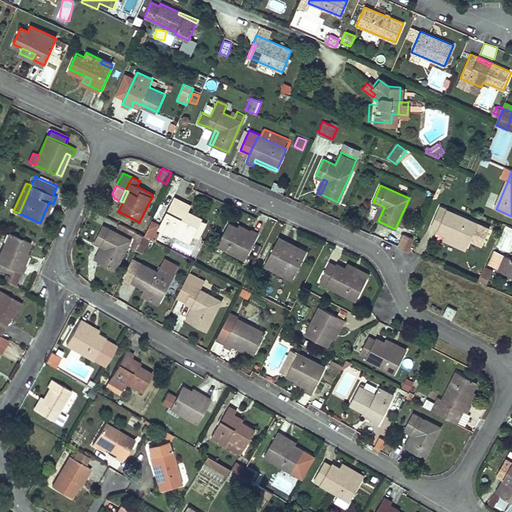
[(174,198),(159,228),(173,236),(176,229),(192,237),(201,219),(187,213),(191,206),(174,198)]
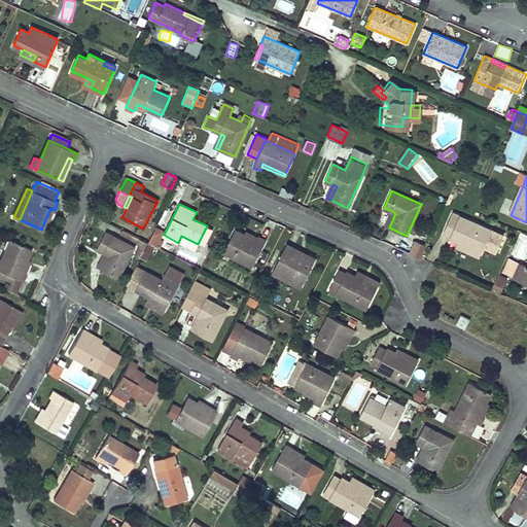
[(50,208),(45,219),(49,221),(55,210),(50,208)]
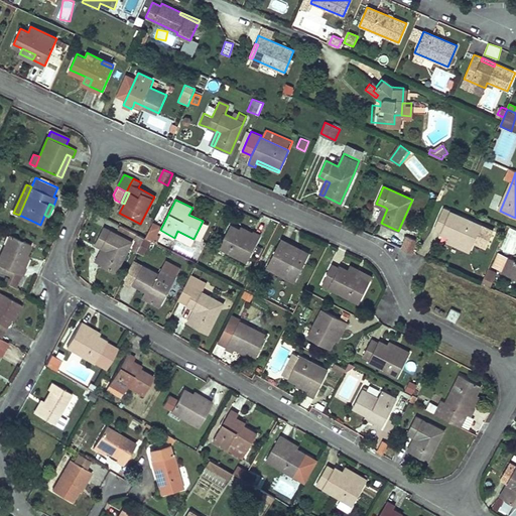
[(384,207),(377,222),(381,223),(387,209),(384,207)]
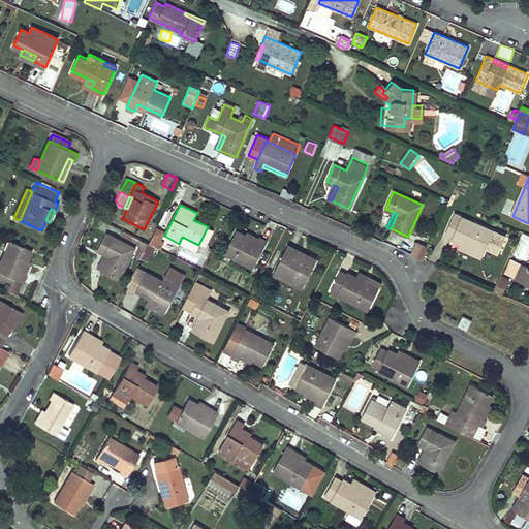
[(453,239),(462,243),(484,252),(494,230),(455,214),(445,234),(453,238),(453,239)]
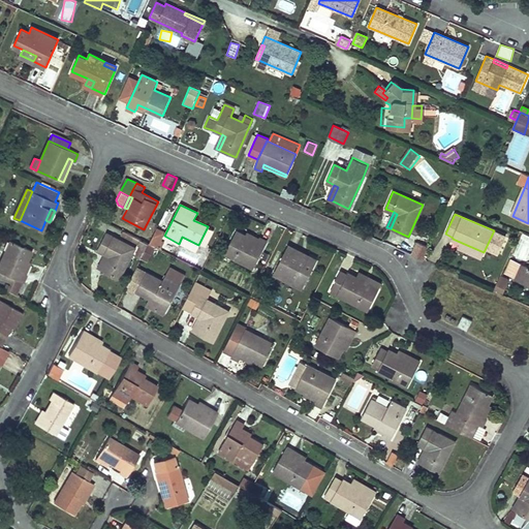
[(157,227),(149,243),(159,248),(162,241),(160,240),(164,230),(157,227)]
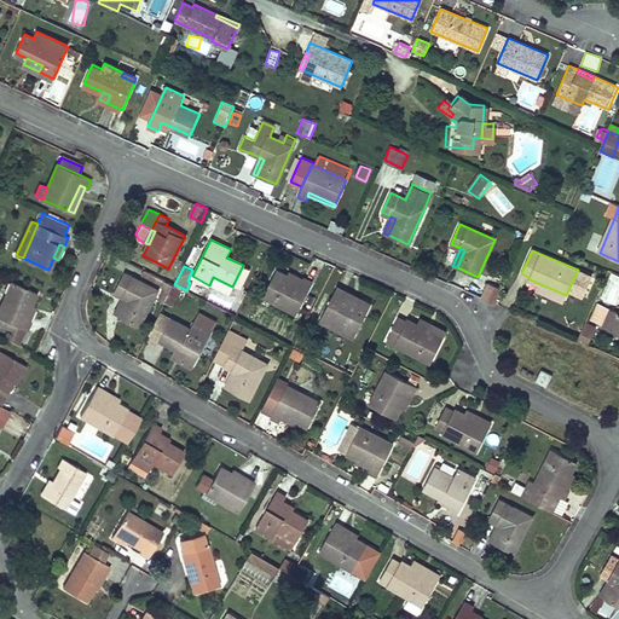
[(155,281),(157,276),(146,270),(144,275),(155,281)]
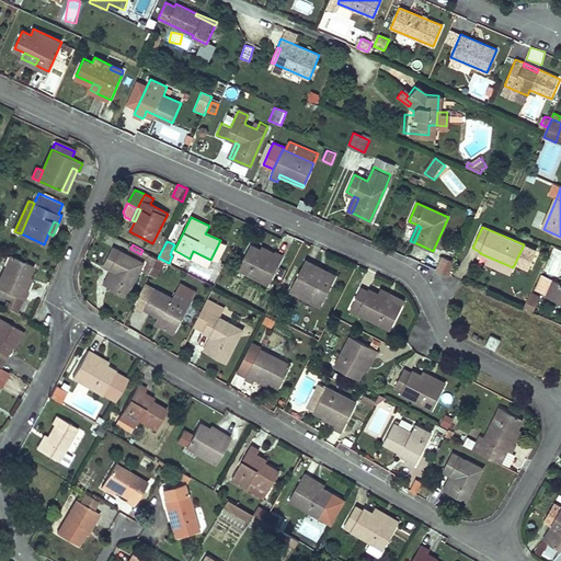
[(273,256),(260,250),(250,245),(239,268),(268,284),(283,256),(275,252),(274,253),(273,256)]
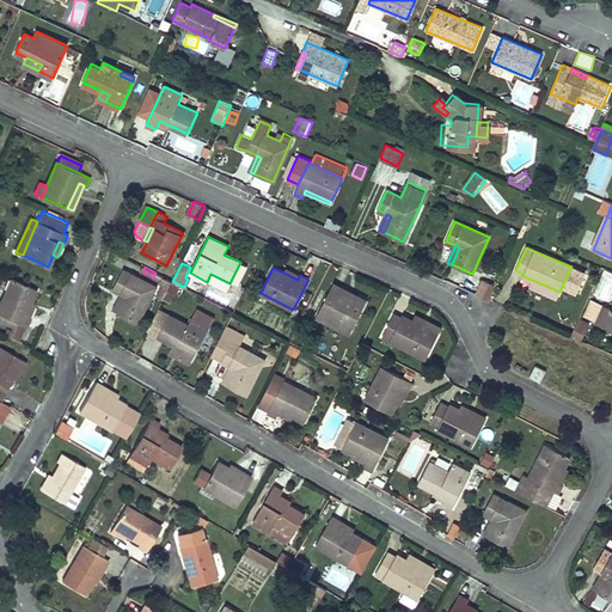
[(127,297),(118,313),(139,323),(155,287),(123,270),(114,289),(123,294),(127,297)]
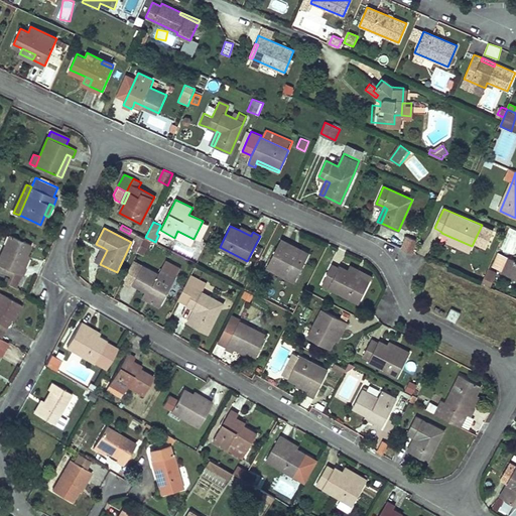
[(241,228),(239,230),(251,236),(252,233),(241,228)]
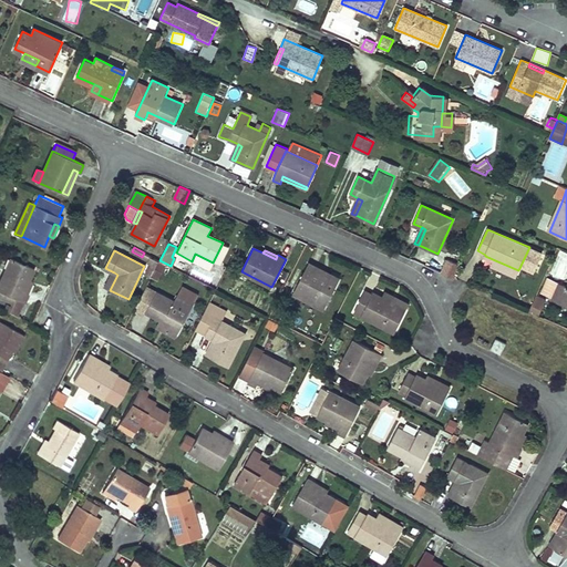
[(151,256),(148,260),(147,261),(152,264),(150,268),(154,270),(160,260),(151,256)]
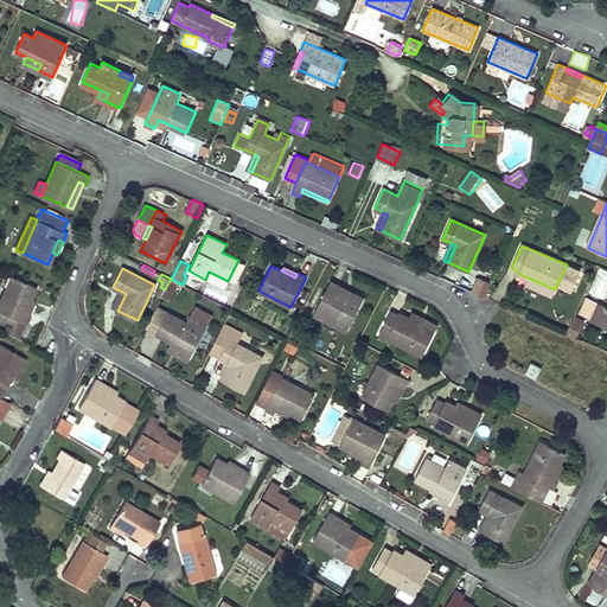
[(30,315),(25,313),(31,299),(37,288),(12,276),(0,302),(0,318),(16,325),(18,319),(26,324),(30,315)]
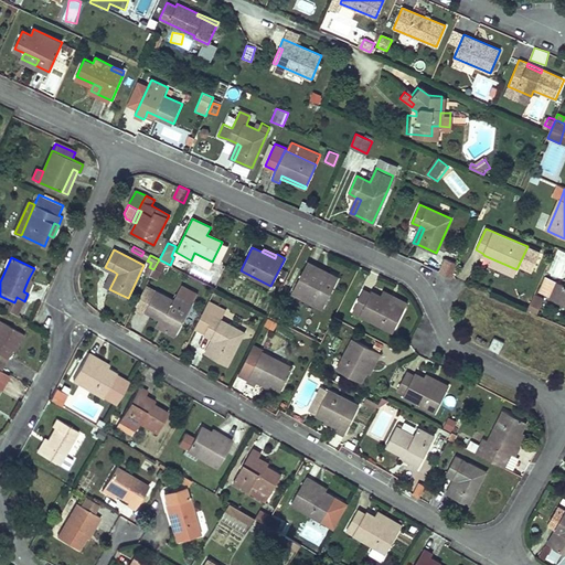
[(452,278),(458,264),(445,258),(439,273),(452,278)]
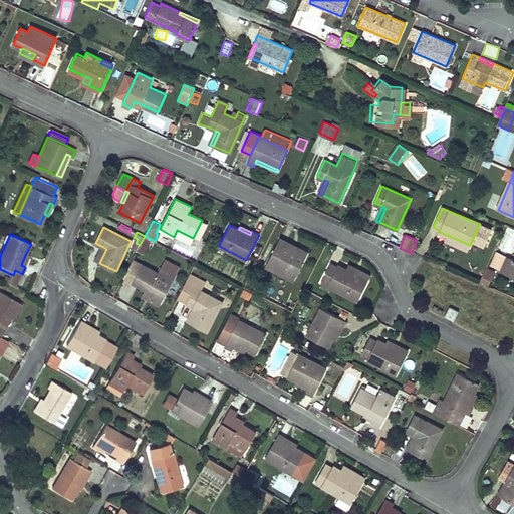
[(470,245),(449,236),(447,240),(469,250),(470,245)]
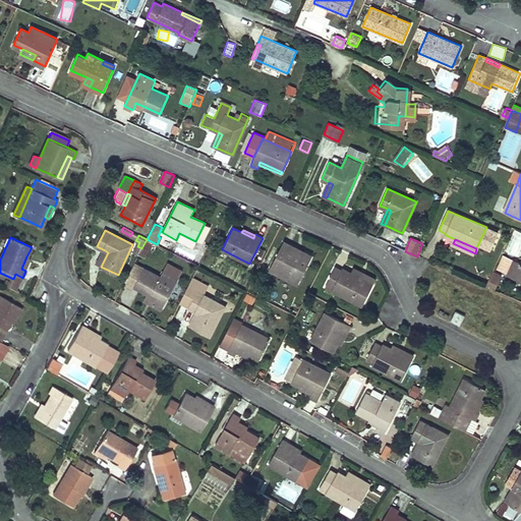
[(283,243),(271,268),(298,283),(309,261),(289,249),(290,247),(283,243)]
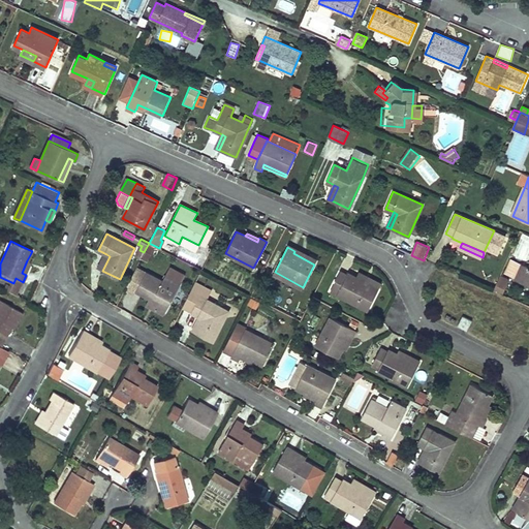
[(294,251),(293,253),(314,265),(316,261),(294,251)]
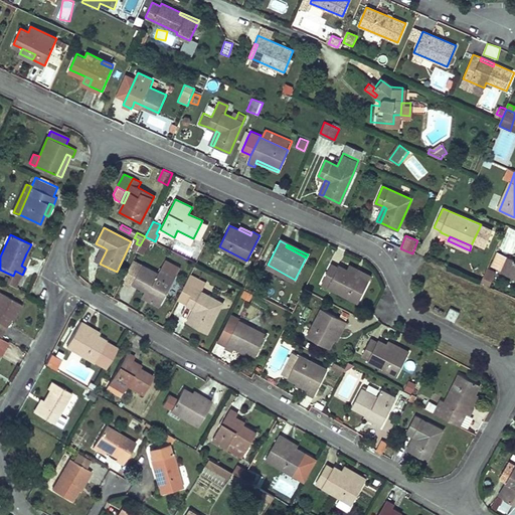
[(104,247),(97,262),(100,264),(107,249),(104,247)]
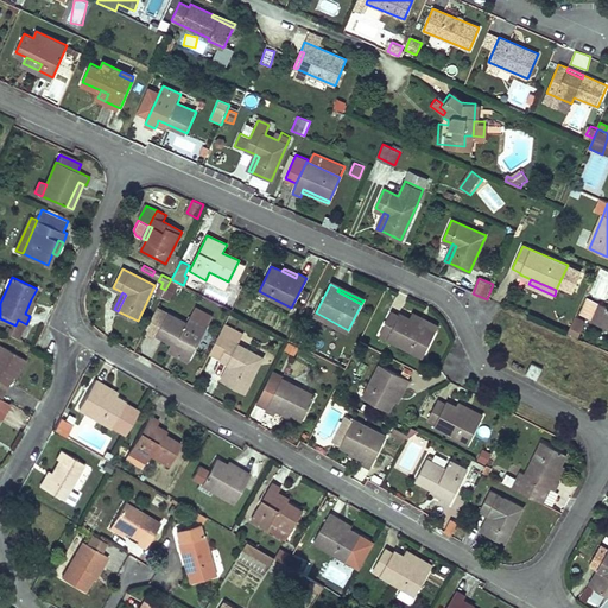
[(607,306),(601,303),(589,297),(586,306),(597,312),(593,321),(607,328),(607,306)]
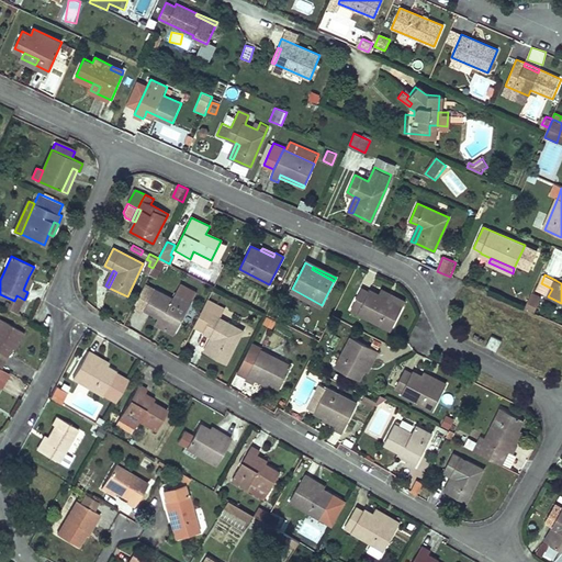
[(29,277),(23,290),(27,292),(33,279),(29,277)]
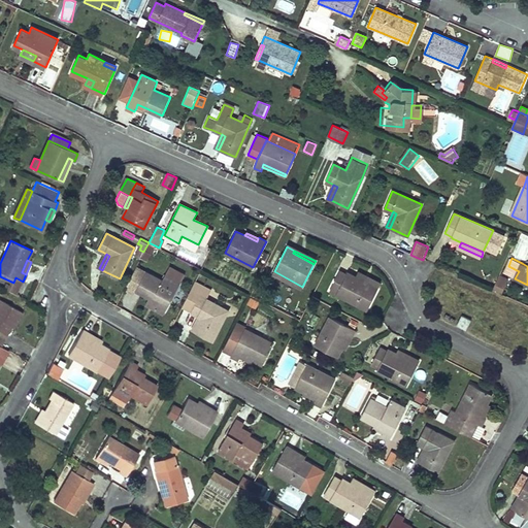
[(167,273),(182,281),(185,274),(170,266),(167,273)]
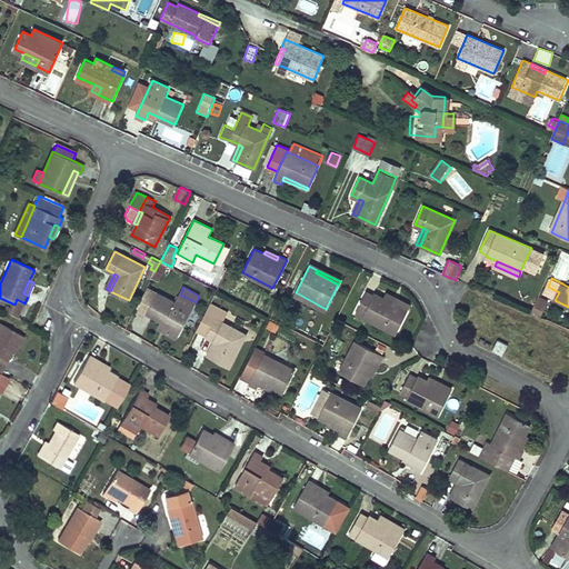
[(148,311),(163,320),(173,326),(171,328),(169,333),(177,337),(196,302),(180,295),(176,301),(158,291),(148,311)]
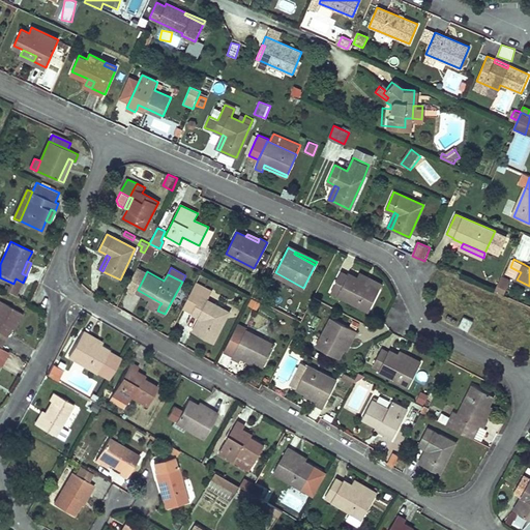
[(303,288),(275,272),(273,275),(302,291),(303,288)]
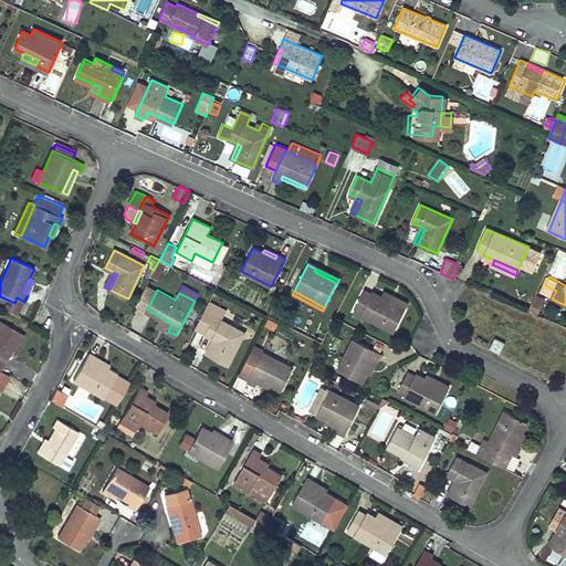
[(406,308),(383,297),(373,292),(371,295),(364,291),(354,311),(394,332),(406,308)]
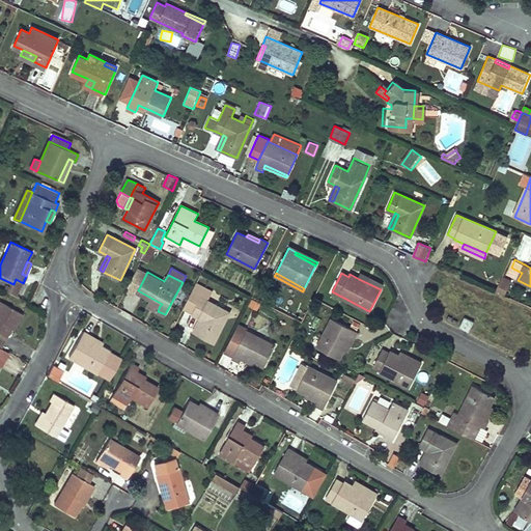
[(361,274),(359,279),(381,289),(383,285),(361,274)]
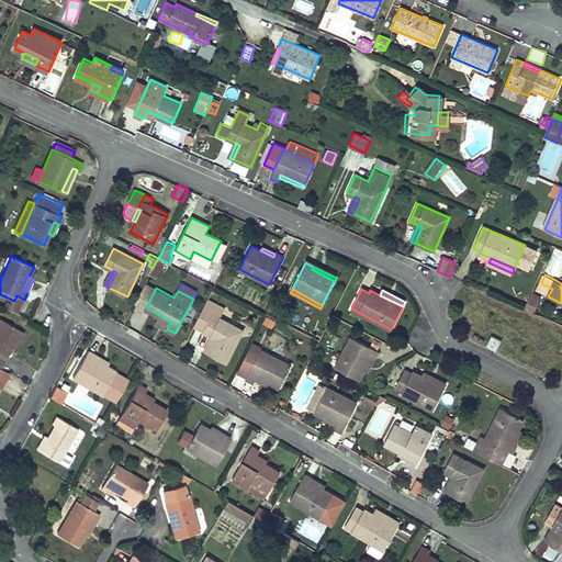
[(14,301),(10,310),(19,314),(24,300),(17,295),(14,301)]
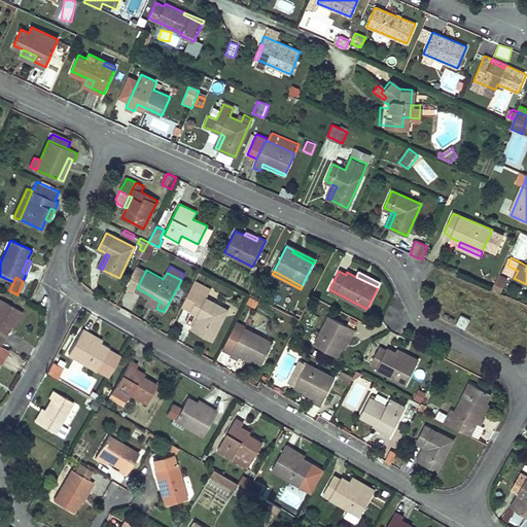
[(505,281),(498,277),(492,289),(499,292),(505,281)]
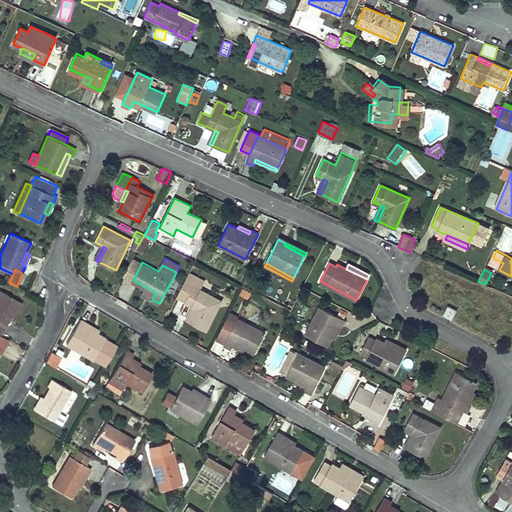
[(207,329),(221,300),(201,289),(205,281),(189,273),(177,297),(194,306),(197,307),(190,321),(207,329)]
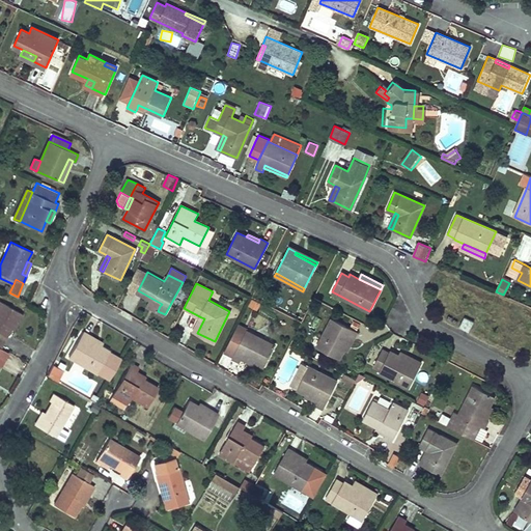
[(124,292),(119,303),(123,305),(129,295),(124,292)]
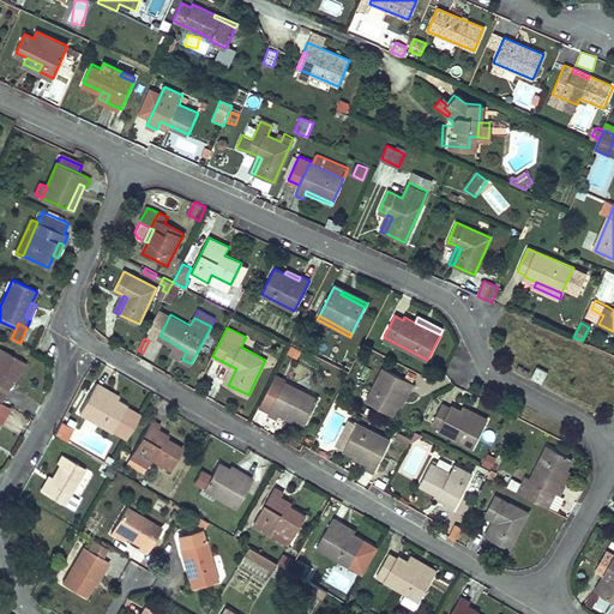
[(0,351),(0,402),(1,403),(7,392),(4,391),(11,378),(14,379),(18,381),(28,363),(2,348),(0,351)]
